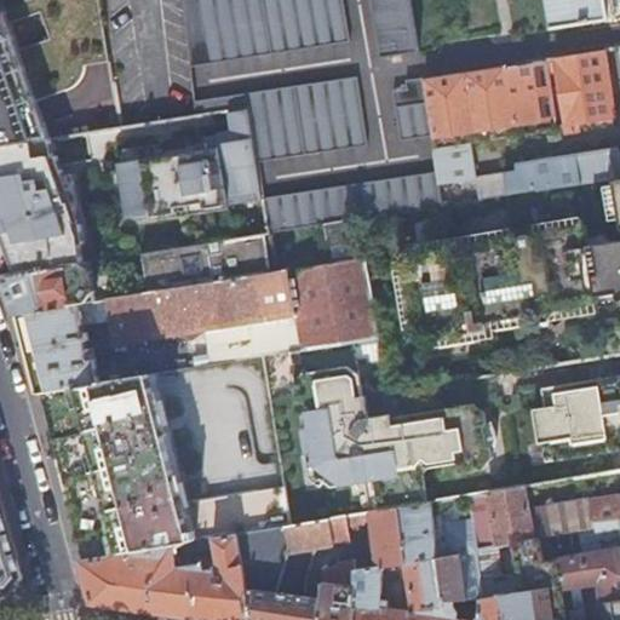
[(81,69),(81,63),(80,57),(108,53),(99,0),(0,0),(0,145),(50,138),(46,126),(35,99),(59,91),(69,86),(74,84),(78,79),(80,74),(81,69)]
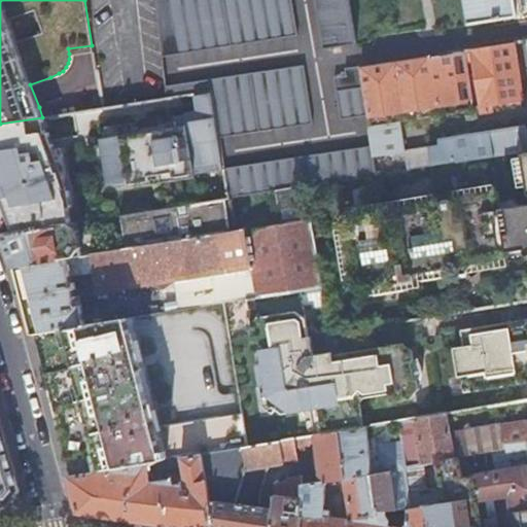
[(288,0),(154,0),(161,56),(295,36),(288,0)]
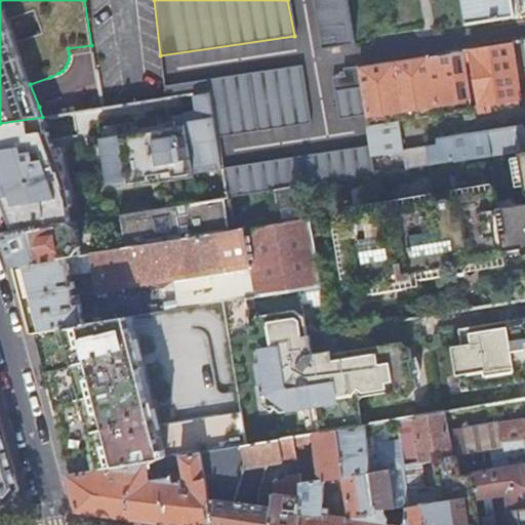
[(313,0),(322,49),(352,44),(344,0),(313,0)]
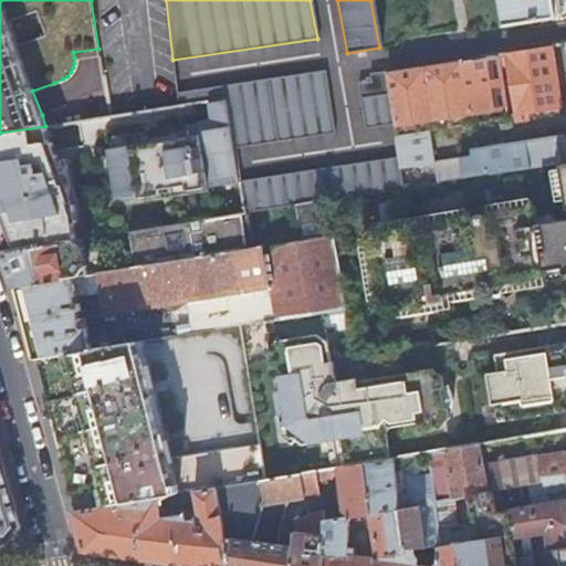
[(503,0),(507,23),(563,14),(561,0),(503,0)]
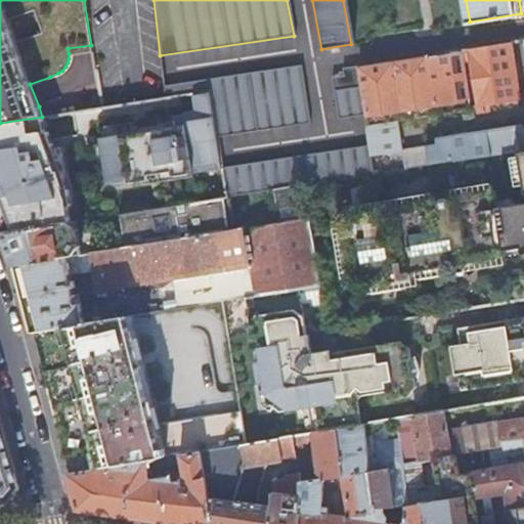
[(510,42),(467,49),(475,106),(518,100),(510,42)]
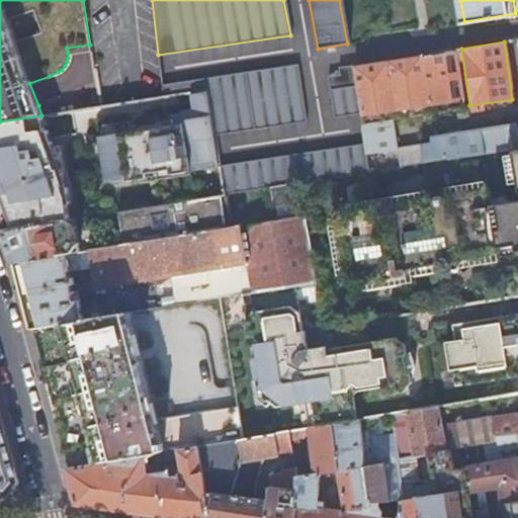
[(91,50),(90,45),(67,48),(68,53),(91,50)]
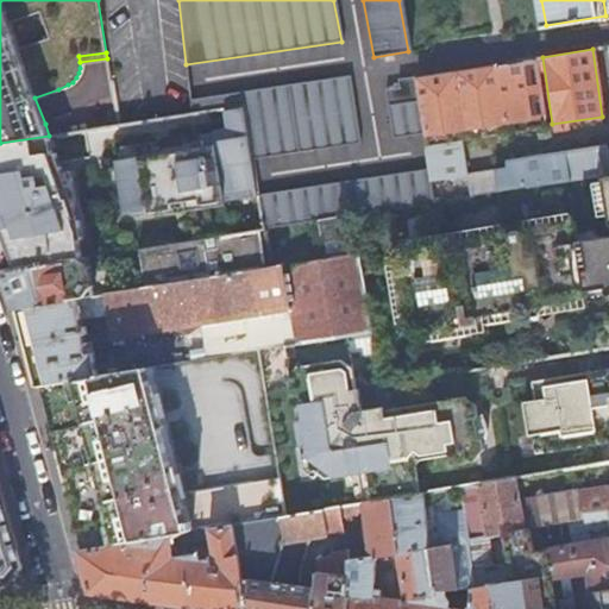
[(443,73),(414,77),(422,132),(428,168),(429,181),(465,175),(458,140),(454,140),(453,137),(470,135),(470,138),(546,125),(535,58),(472,68),(443,73)]
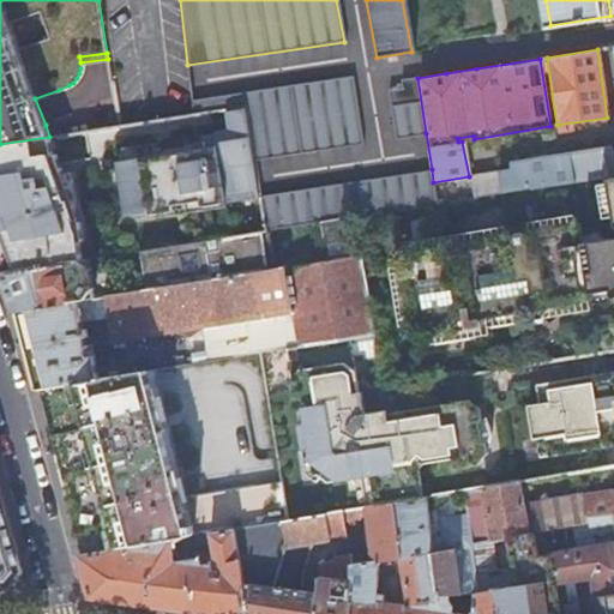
[(188,101),(190,114),(226,109),(245,106),(253,160),(361,144),(351,76),(188,101)]
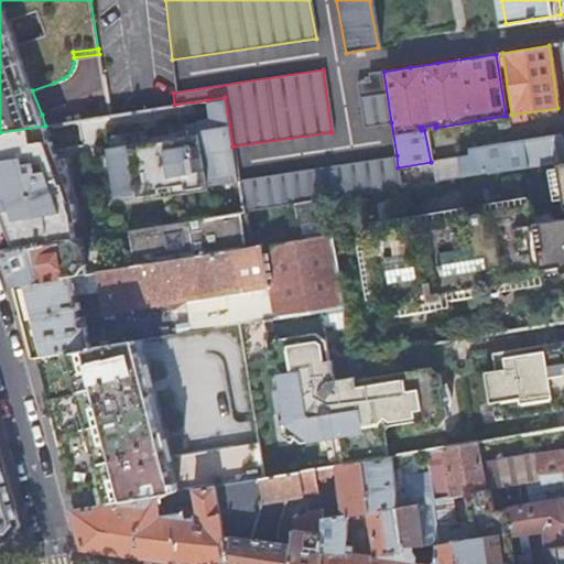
[(391,122),(383,72),(382,71),(366,73),(367,80),(355,83),(362,127),(391,122)]
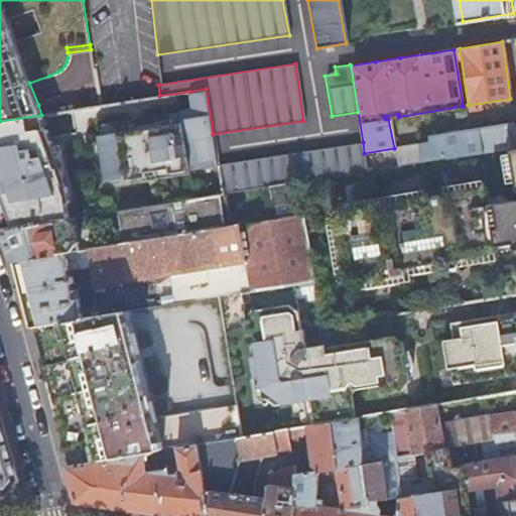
[(111,180),(218,163),(213,134),(206,89),(189,92),(192,115),(179,117),(178,109),(167,111),(169,122),(130,128),(128,118),(103,122),(104,132),(98,133),(105,176),(111,176),(111,180)]
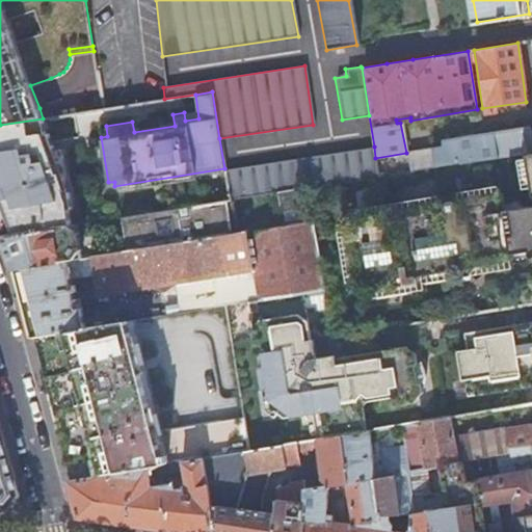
[(103,109),(101,95),(94,96),(96,110),(103,109)]
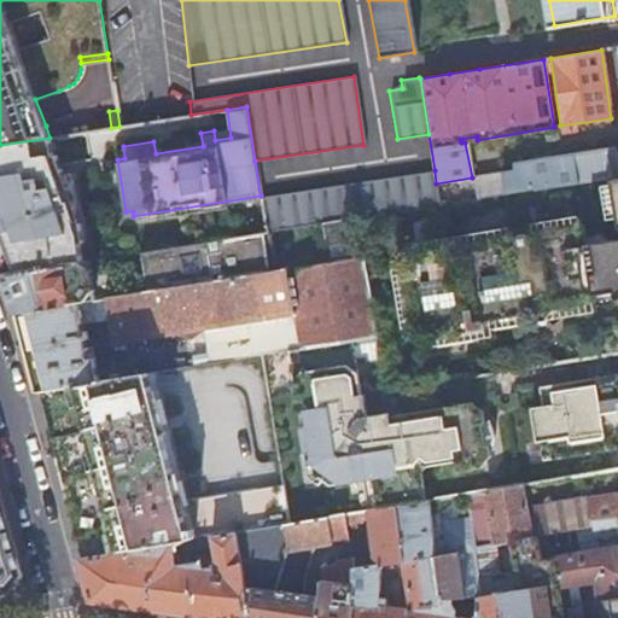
[(0,266),(3,273),(65,263),(82,260),(79,240),(82,240),(79,220),(73,205),(68,205),(63,174),(62,173),(54,155),(52,156),(52,153),(51,141),(50,138),(0,145),(0,266)]
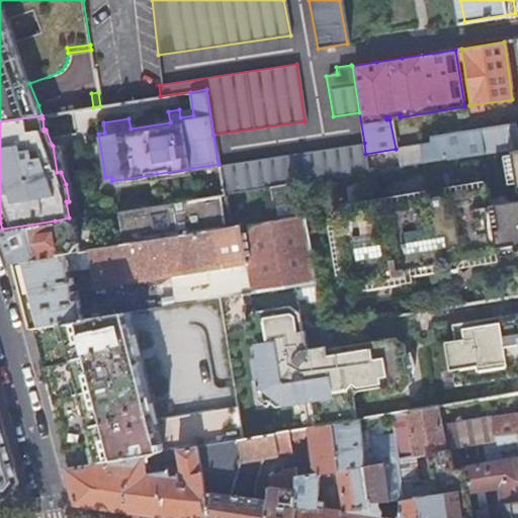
[(399,149),(401,165),(513,148),(517,147),(517,139),(516,123),(429,138),(429,144),(399,149)]
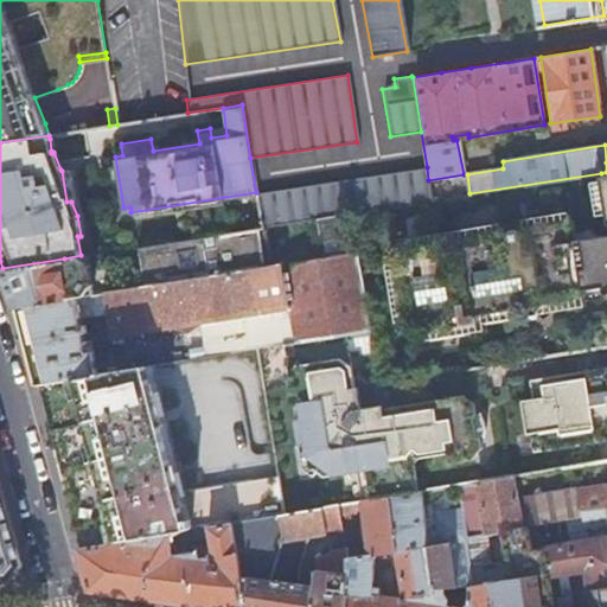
[(427,167),(256,192),(261,228),(317,218),(342,215),(432,200),(428,180),(427,167)]
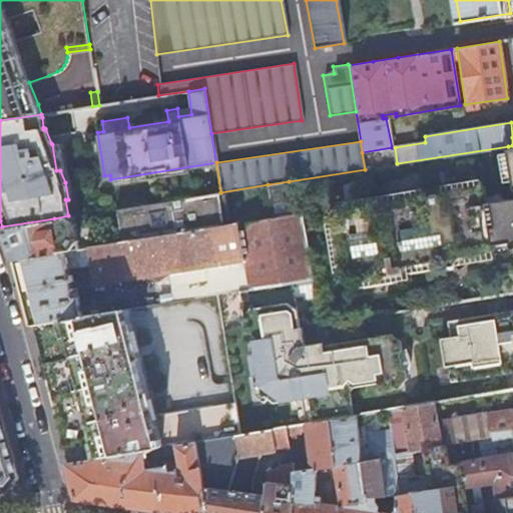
[(61,143),(52,144),(56,170),(60,170),(65,182),(67,182),(61,143)]
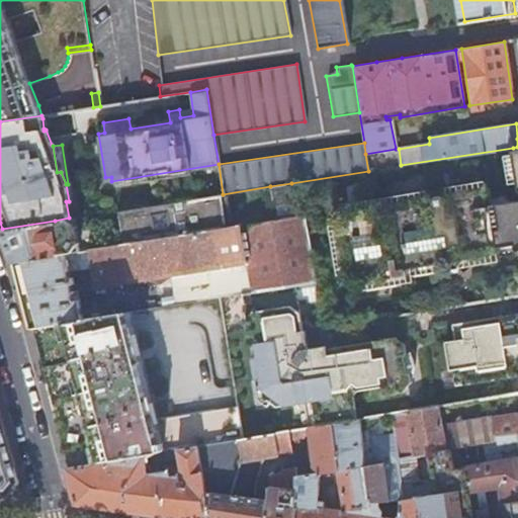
[(517,147),(513,148),(517,176),(517,198),(492,203),(489,187),(486,187),(486,185),(476,181),(456,184),(448,191),(448,193),(444,194),(444,196),(438,196),(432,198),(431,196),(428,197),(428,194),(419,191),(343,203),(344,210),(342,210),(338,218),(333,214),(327,221),(337,280),(342,284),(346,278),(353,283),(358,282),(360,290),(409,282),(408,276),(496,261),(499,258),(497,253),(517,249),(517,264),(484,270),(489,300),(517,294),(517,147)]
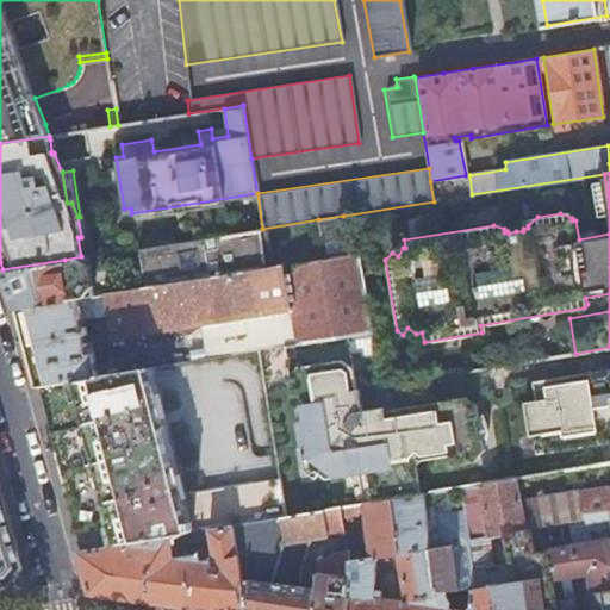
[(343,216),(318,219),(323,259),(349,254),(343,216)]
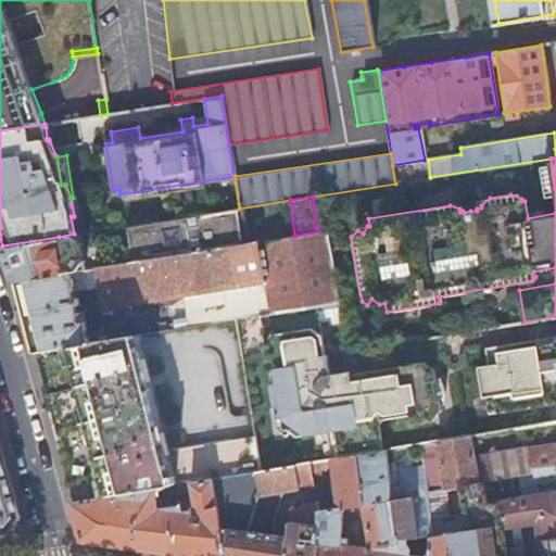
[(318,231),(294,236),(257,241),(264,282),(269,312),(316,304),(337,301),(324,230),(318,231)]
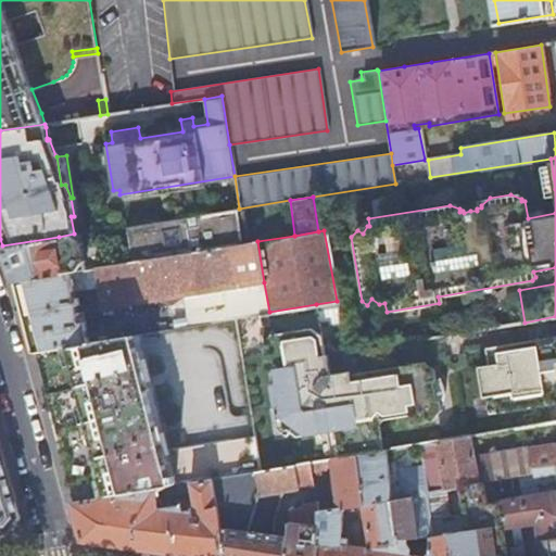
[(59,237),(2,245),(9,263),(14,280),(105,265),(103,251),(95,252),(95,250),(62,254),(59,237)]
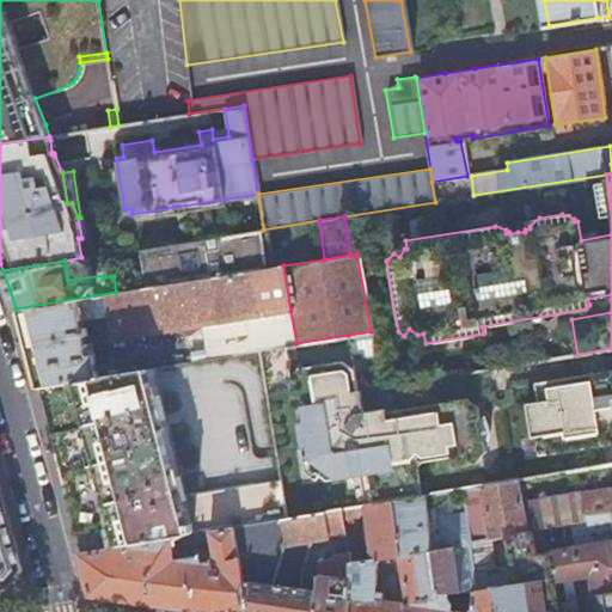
[(116,292),(16,308),(23,335),(36,387),(42,386),(98,377),(93,355),(91,342),(291,311),(283,265),(116,292)]
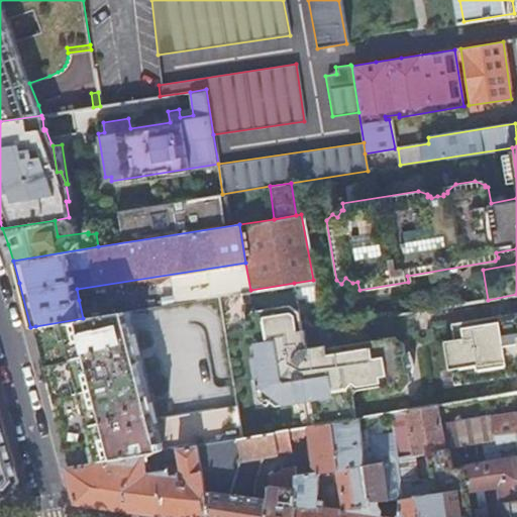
[(298,306),(294,283),(250,290),(238,292),(251,375),(259,374),(262,392),(268,396),(277,403),(305,399),(312,398),(316,425),(329,423),(355,419),(351,399),(355,391),(380,387),(381,396),(402,393),(409,383),(408,373),(405,373),(402,355),(405,354),(403,344),(393,337),(371,341),(366,347),(360,343),(339,346),(326,348),(325,345),(307,348),(306,343),(304,331),(302,331),(299,313),(298,306)]
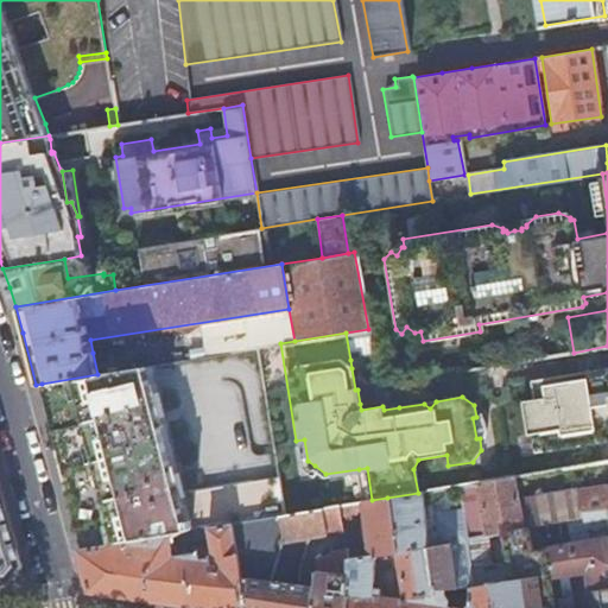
[(97,374),(42,384),(84,548),(230,524),(284,515),(278,477),(176,494),(153,398),(146,366),(97,374)]
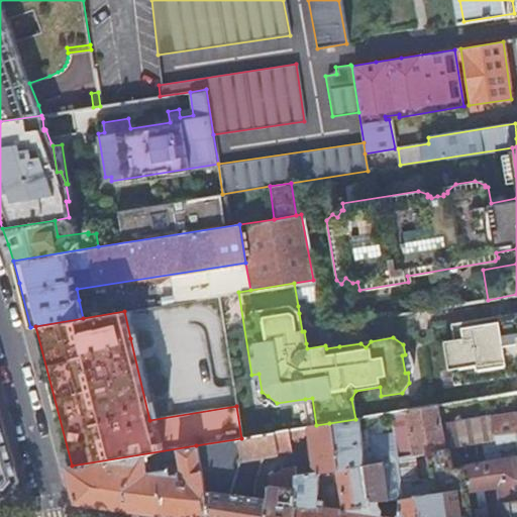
[(516,312),(508,315),(490,318),(451,324),(453,340),(443,342),(448,371),(450,370),(458,369),(460,385),(516,376),(516,312)]
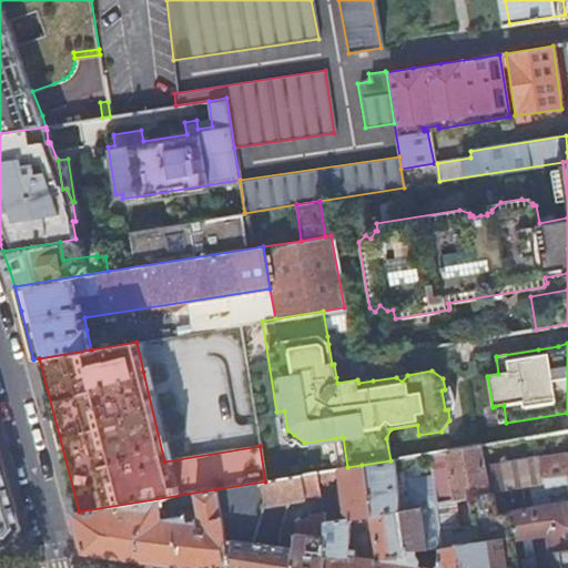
[(372,372),(336,377),(337,383),(357,379),(358,383),(373,381),(372,372)]
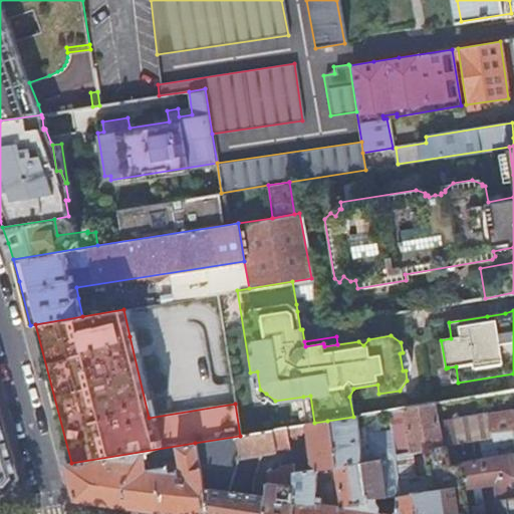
[(403,370),(406,370),(410,370),(411,364),(410,359),(408,353),(407,351),(403,352),(400,353),(403,370)]
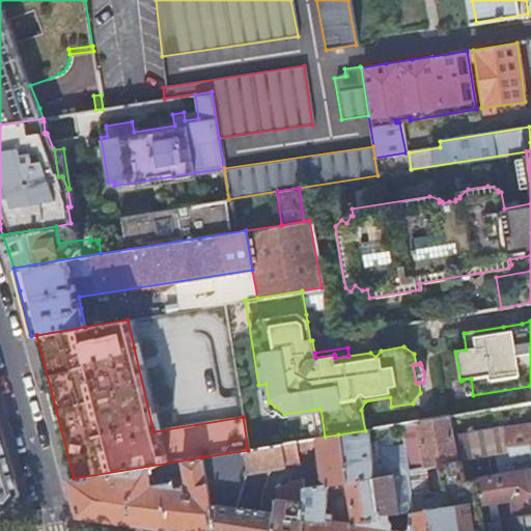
[(466,396),(473,395),(471,379),(463,380),(466,396)]
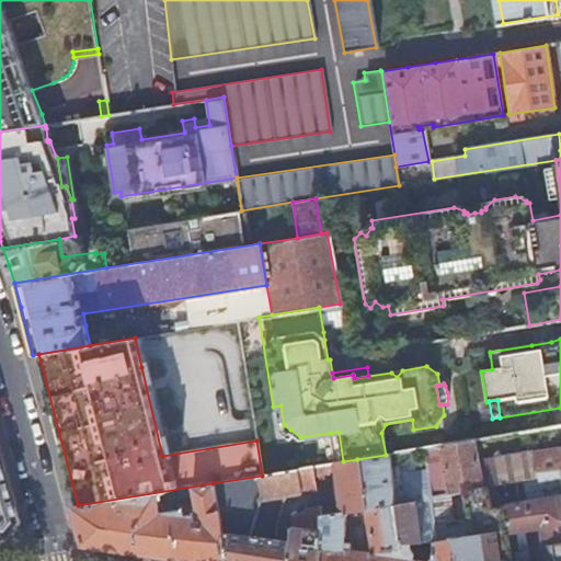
[(281,405),(273,407),(277,428),(286,435),(290,430),(284,425),(281,405)]
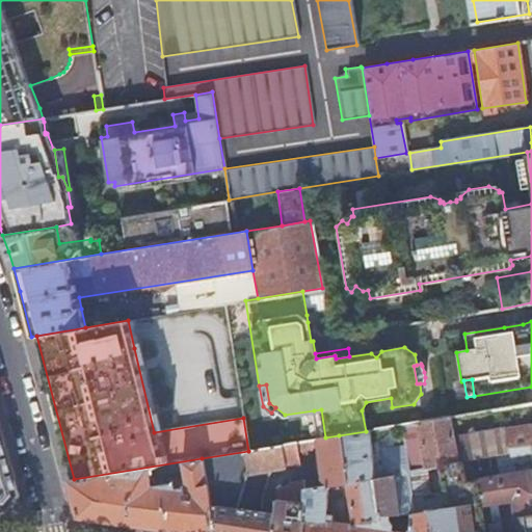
[(314,410),(318,440),(325,437),(321,409),(314,410)]
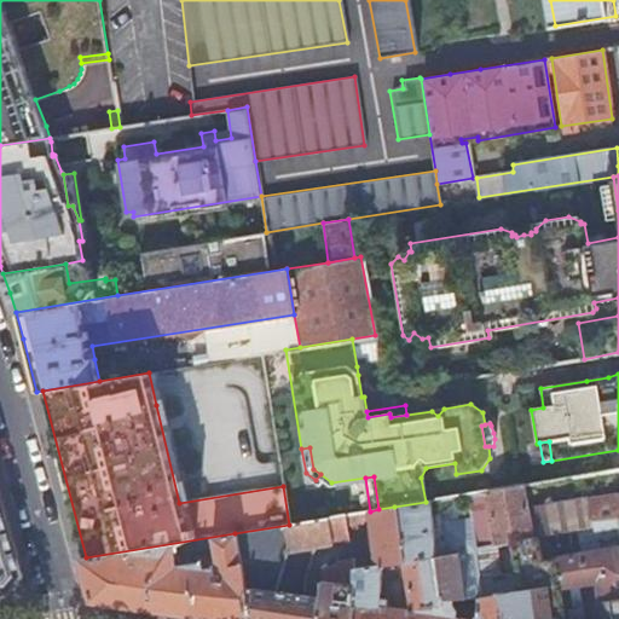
[(527,510),(524,486),(466,496),(469,521),(474,548),(496,544),(512,542),(532,538),(527,510)]
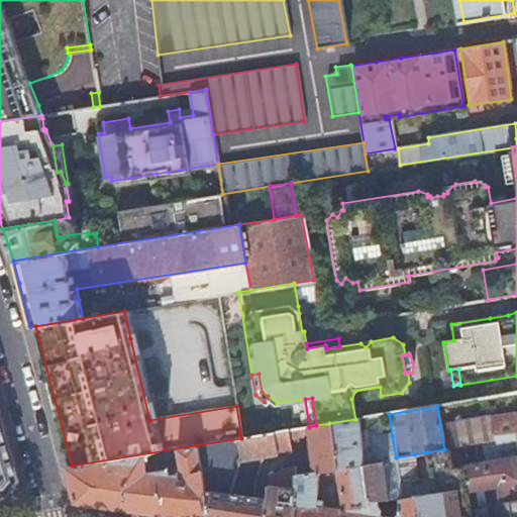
[(516,413),(492,417),(496,440),(496,436),(516,432),(516,413)]
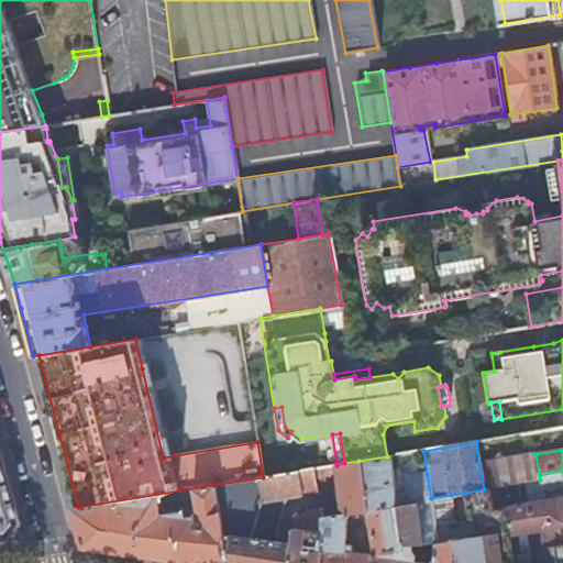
[(20,523),(0,452),(0,536),(11,538),(20,523)]
